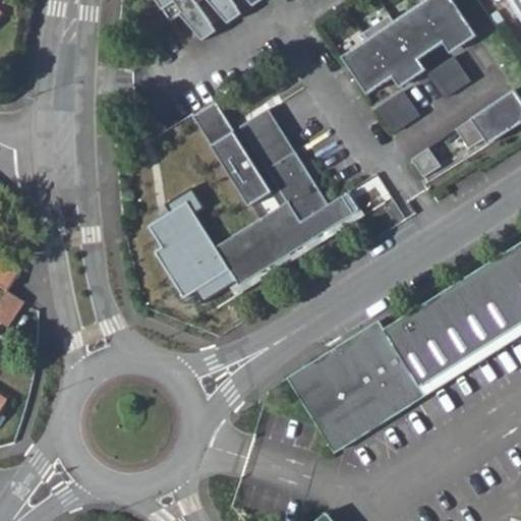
[(157,0),(172,21),(184,12),(187,17),(184,19),(204,43),(218,33),(198,3),(203,0),(212,0),(211,1),(229,25),(244,15),(233,0),(248,0),(254,8),(266,0),(157,0)]
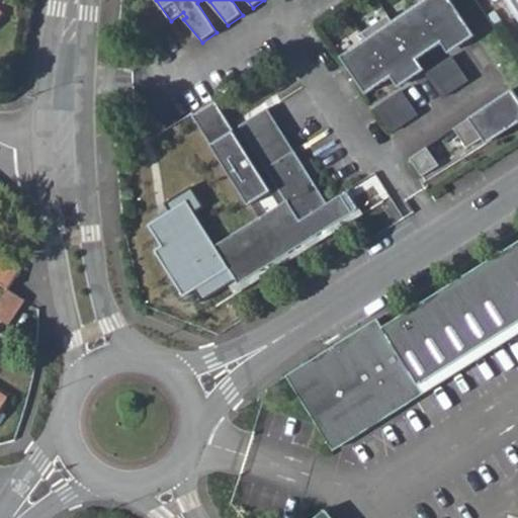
[(364,38),(339,56),(364,93),(466,24),(449,0),(412,0),(415,4),(392,20),(386,14),(360,32),(364,38)]
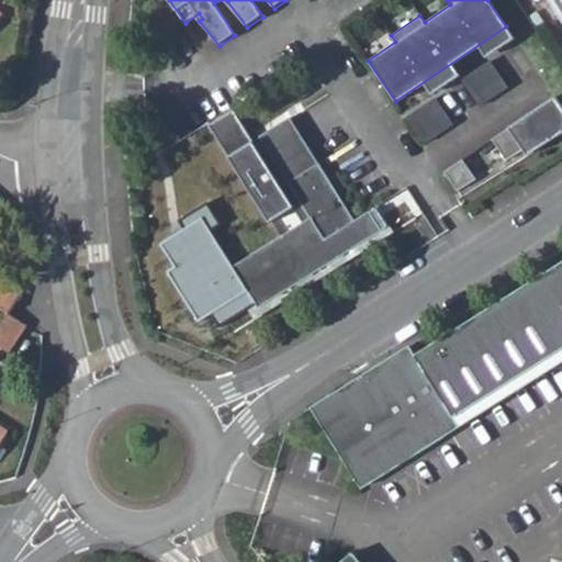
[(561,0),(544,0),(561,25),(561,0)]
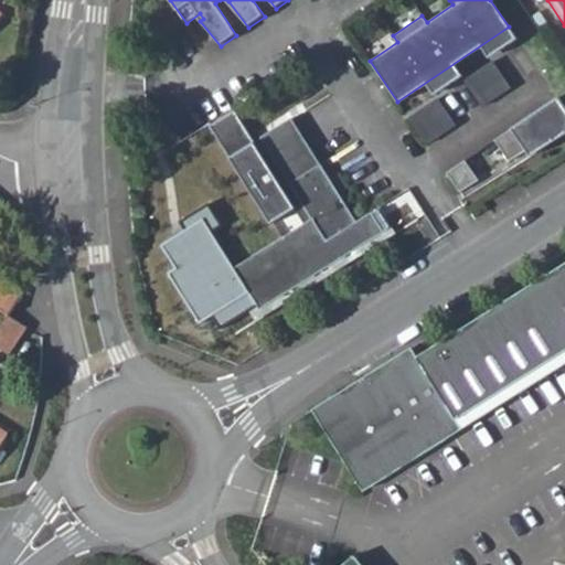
[(460,61),(468,73),(490,60),(482,48),(460,61)]
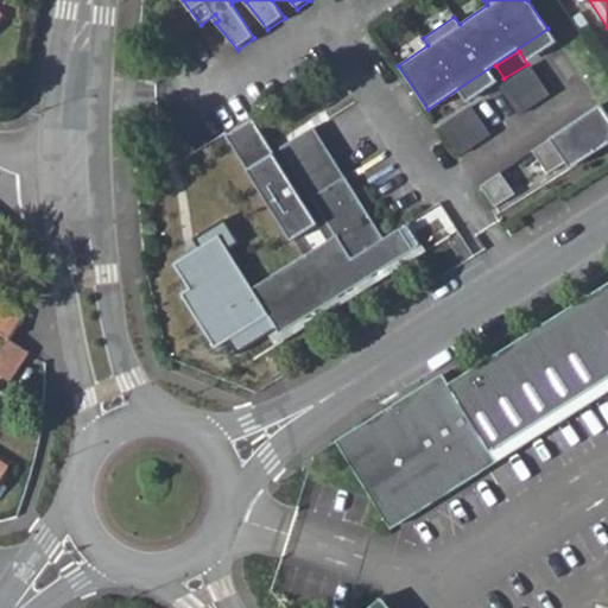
[(498,86),(517,114),(548,94),(529,65),(498,86)]
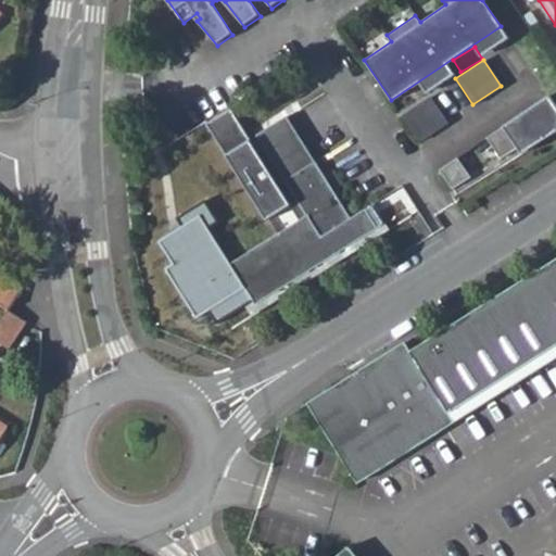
[(555,106),(548,96),(484,138),(500,159),(533,136),(539,144),(555,131),(555,106)]
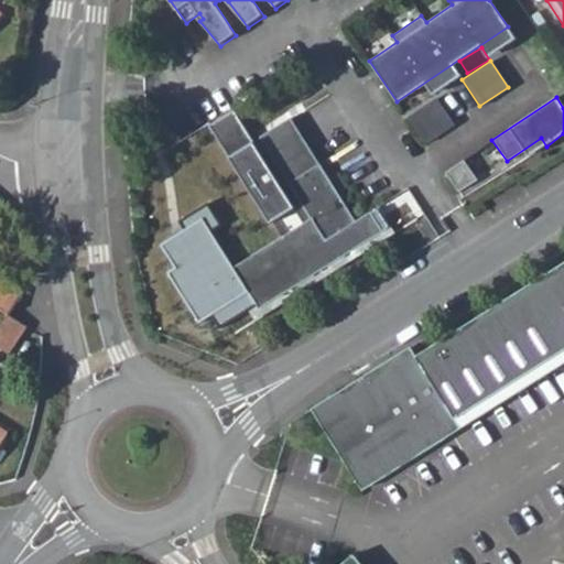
[(434,98),(407,117),(424,143),(453,125),(434,98)]
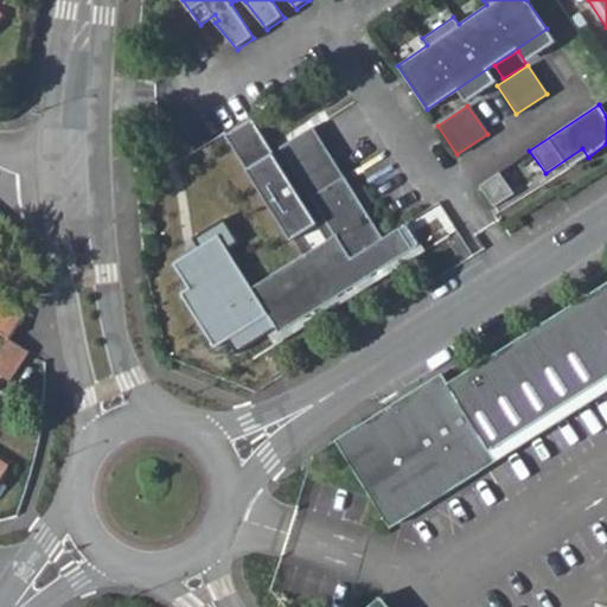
[(318,235),(250,128),(224,145),(291,251),(318,235)]
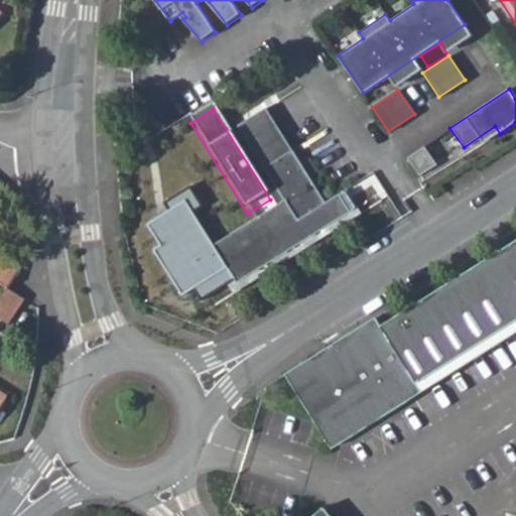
[(267,114),(238,133),(285,208),(218,246),(194,211),(203,207),(189,188),(165,203),(171,211),(148,224),(163,247),(156,250),(184,296),(195,289),(203,298),(232,279),(237,286),(239,290),(354,218),(343,201),(329,210),(267,114)]
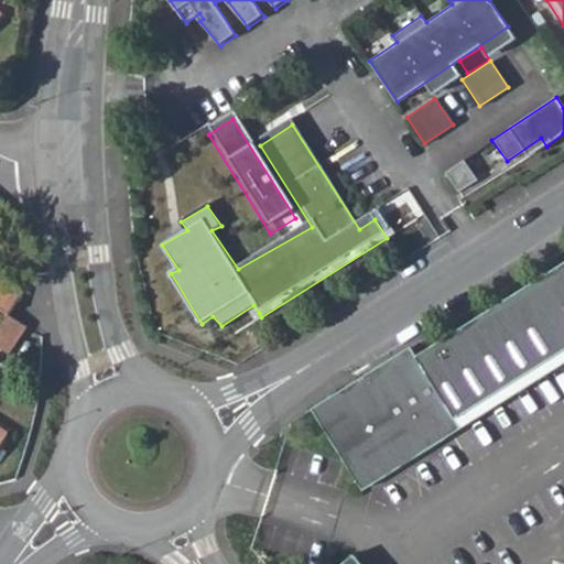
[(463,160),(444,172),(457,192),(476,180),(463,160)]
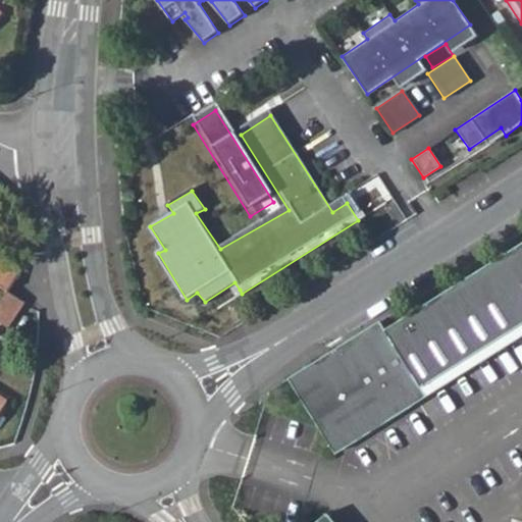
[(354,199),(347,203),(358,220),(242,294),(240,290),(232,295),(240,306),(370,223),(354,199)]
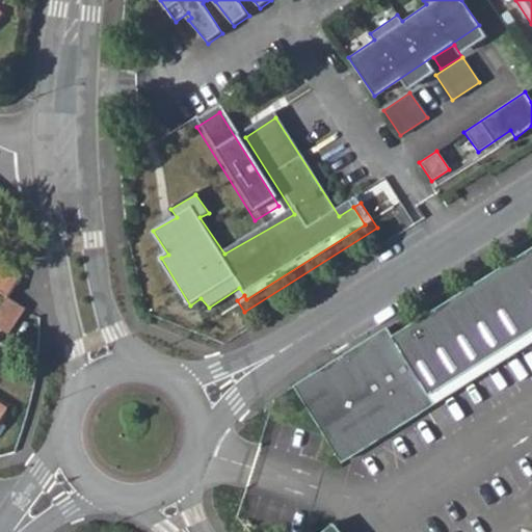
[(394,335),(388,326),(300,381),(296,393),(336,455),(350,457),(378,441),(371,430),(380,424),(387,434),(420,414),(408,395),(423,386),(428,393),(531,326),(531,246),(503,265),(394,335)]
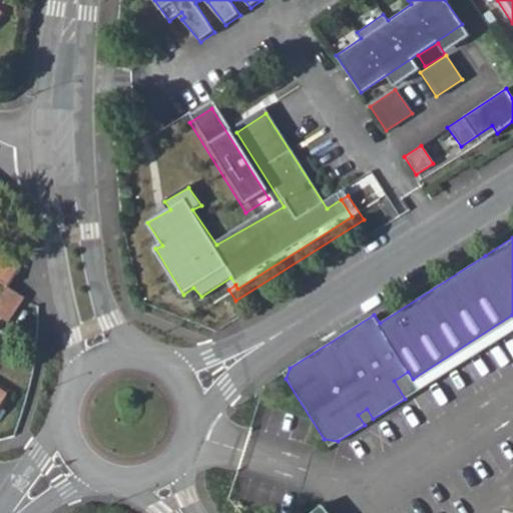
[(0,282),(12,290),(24,271),(3,254),(0,259),(0,282)]
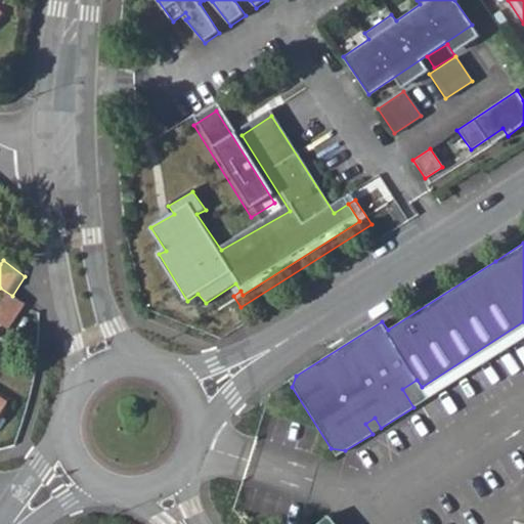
[(0,326),(11,336),(30,309),(12,296),(0,313),(0,326)]
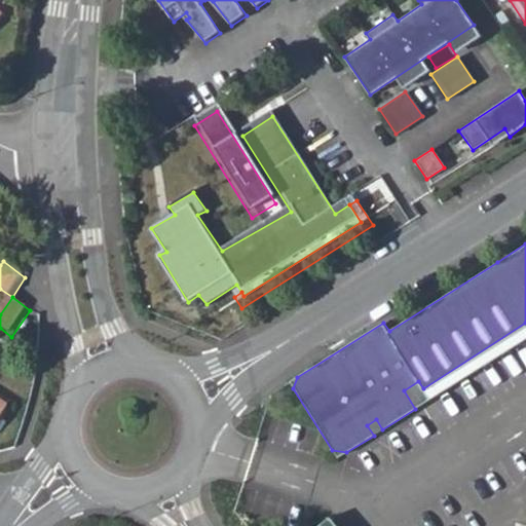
[(415,409),(525,337),(525,323),(423,388),(418,381),(404,390),(415,409)]
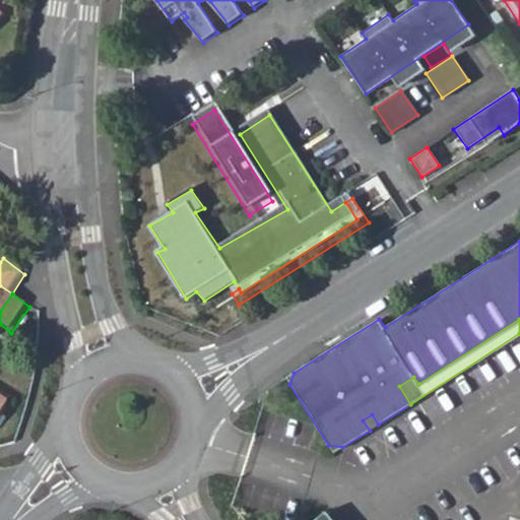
[(0,414),(12,397),(0,388),(0,414)]
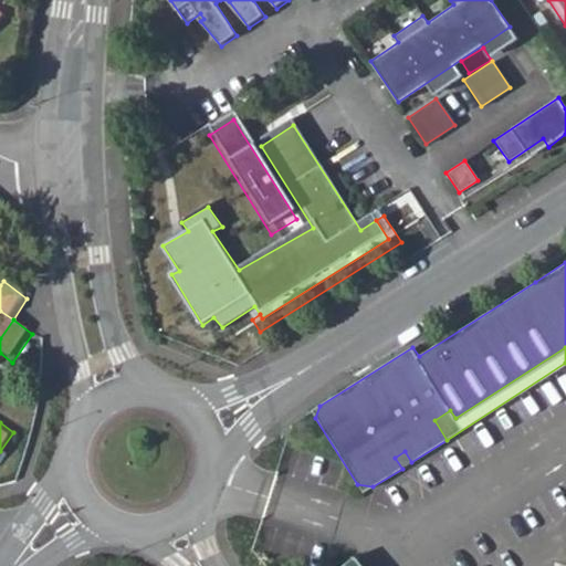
[(402,469),(411,462),(405,451),(395,458),(402,469)]
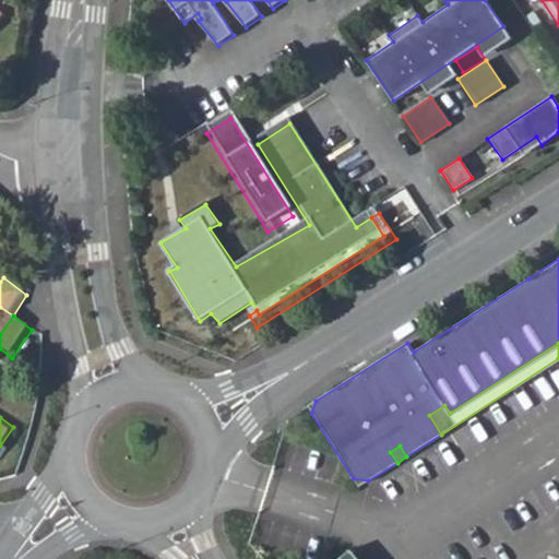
[(360,558),(353,549),(341,558),(360,558)]
